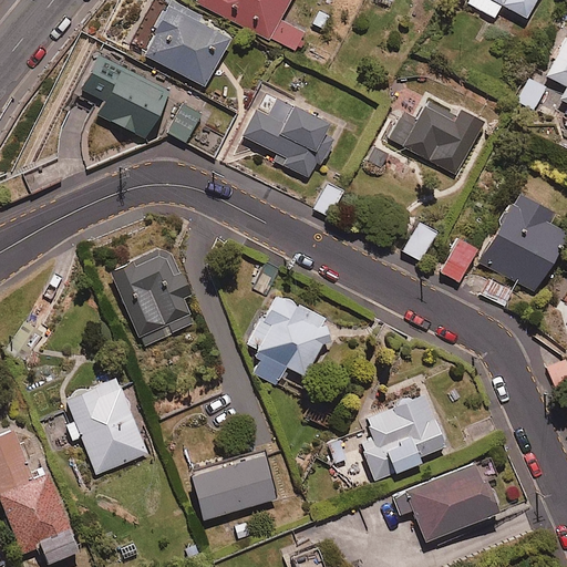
[(206,0),(268,37),(294,51),(303,33),(281,20),(292,0),(206,0)]
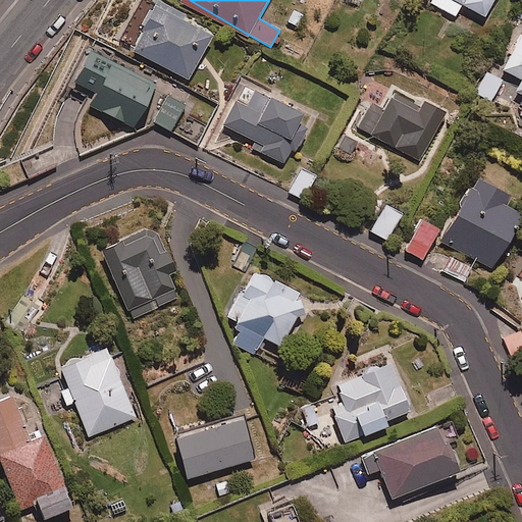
[(497,0),(433,0),(431,4),(456,17),(462,6),(485,19),(497,0)]
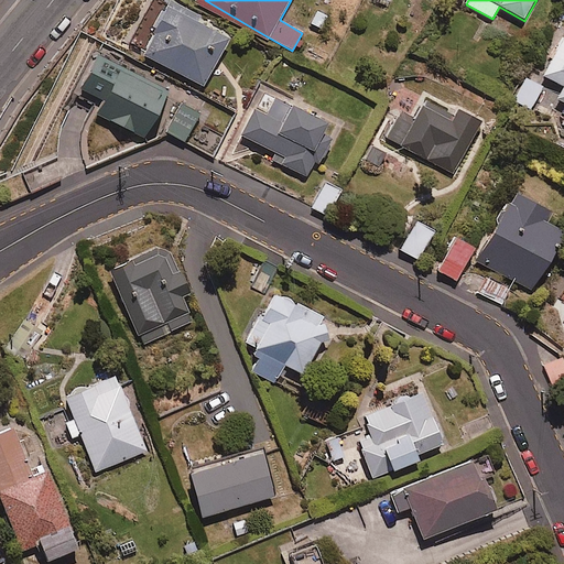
[(201,20),(169,2),(140,54),(204,88),(230,42),(197,24),(201,20)]
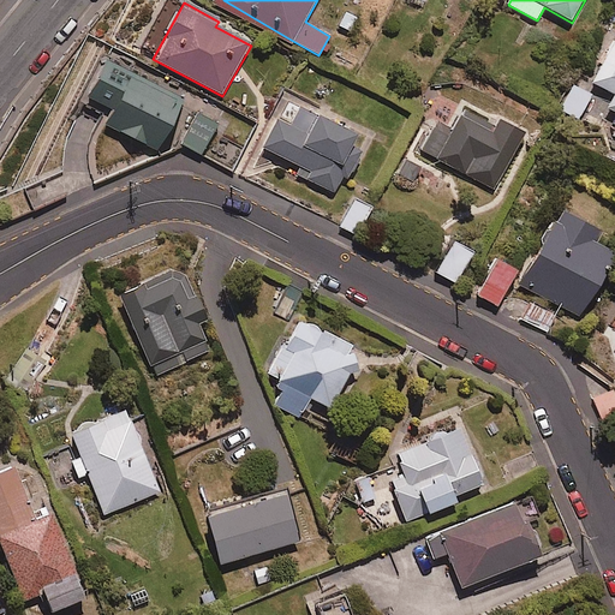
[(614,30),(610,28),(587,77),(610,88),(604,102),(614,107),(614,121),(610,132),(614,135),(614,30)]
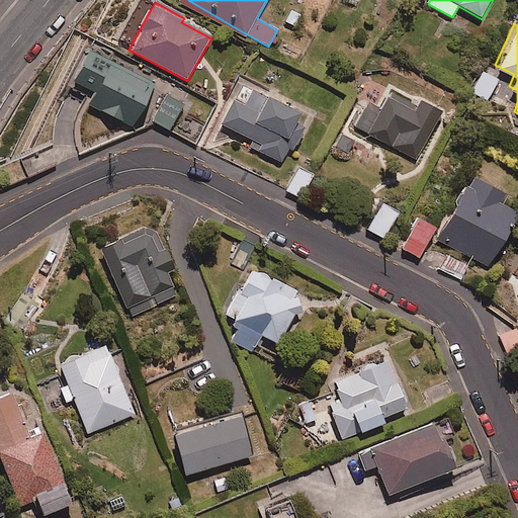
[(90,106),(134,130),(141,117),(170,134),(186,103),(93,53),(75,85),(96,96),(90,106)]
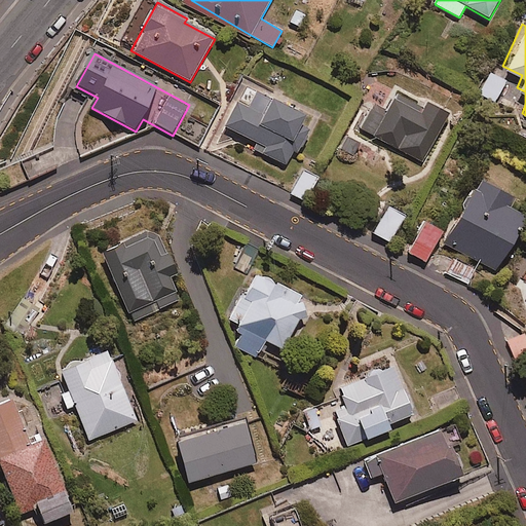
[(502,82),(489,76),(481,91),(495,99),(502,82)]
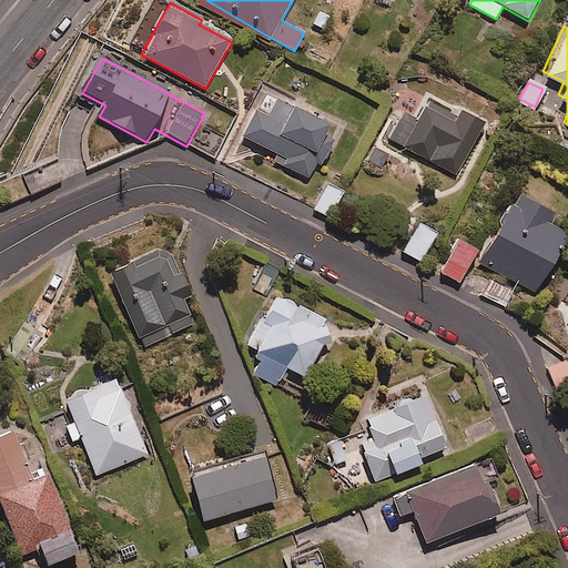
[(341,130),(277,101),(270,120),(256,113),(244,139),(283,158),(281,162),(318,179),(341,130)]
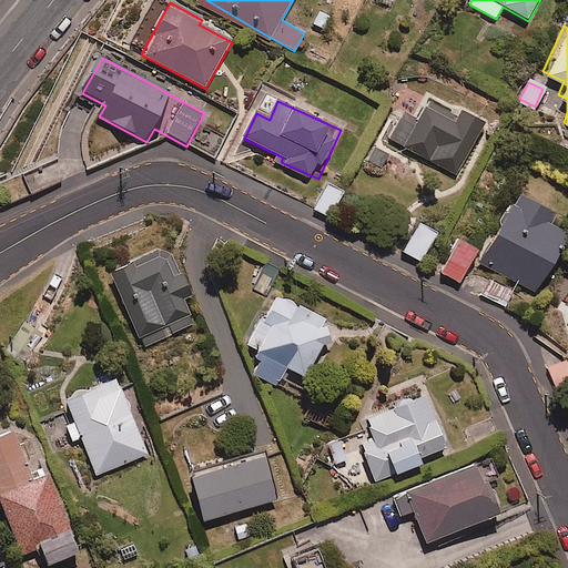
[(459,121),(429,105),(419,123),(404,114),(389,140),(458,178),(486,127),(463,114),(459,121)]
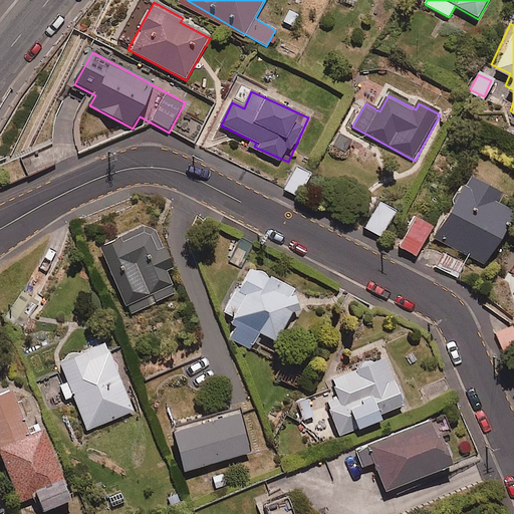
[(311,176),(298,169),(286,191),(299,198),(311,176)]
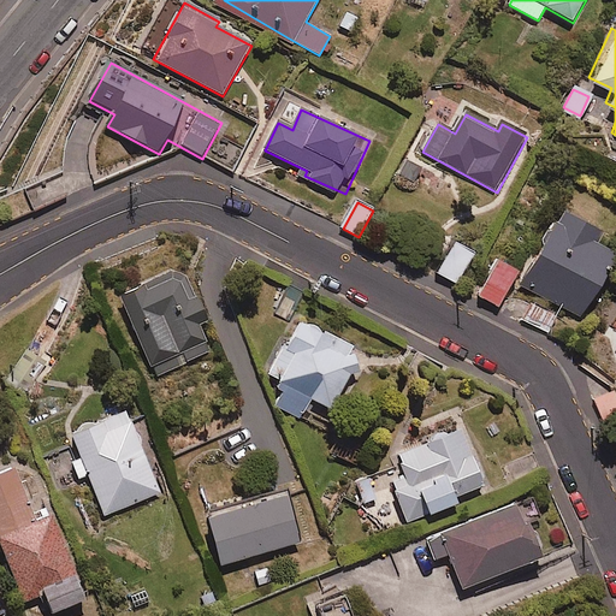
[(604,238),(566,215),(527,285),(586,318),(615,262),(615,259),(598,249),(604,238)]
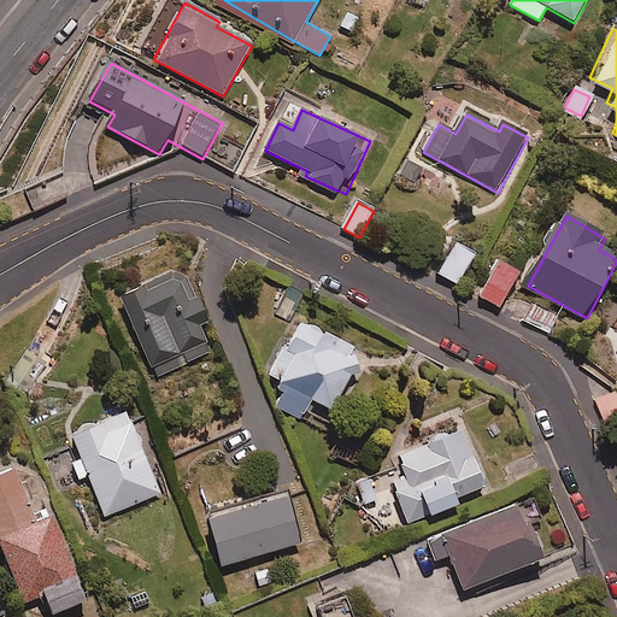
[(475,257),(457,245),(438,275),(457,286),(475,257)]
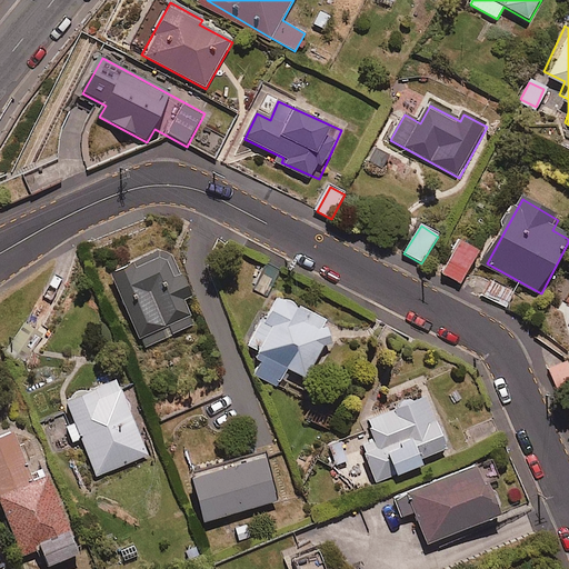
[(479,253),(461,243),(443,273),(461,285),(479,253)]
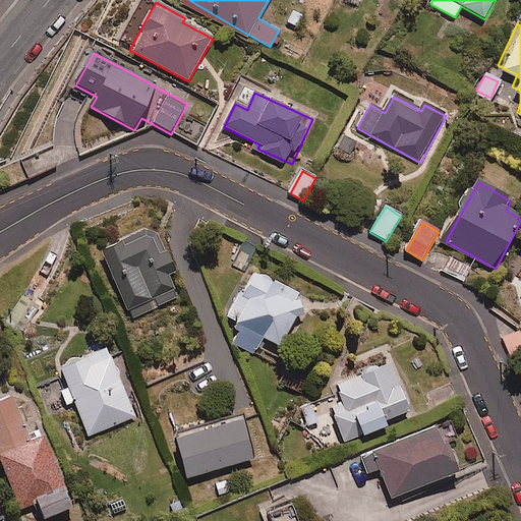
[(173,267),(153,224),(100,248),(130,313),(175,292),(165,270),(173,267)]
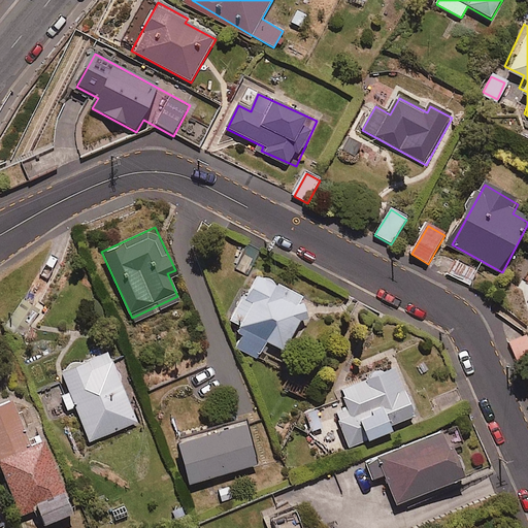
[(267,342),(285,353),(302,322),(308,322),(303,300),(259,274),(233,321),(244,328),(234,345),(257,359),(267,342)]
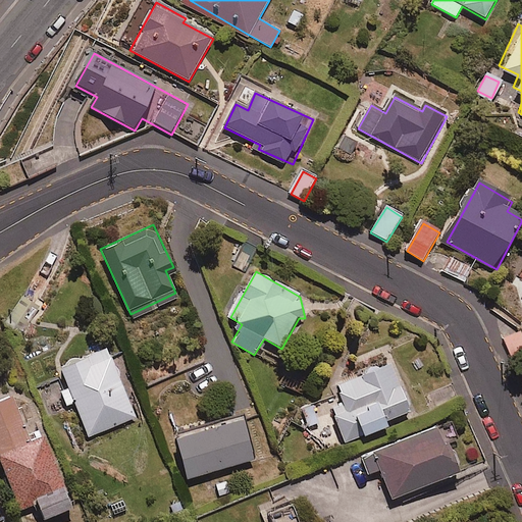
[(521,346),(521,336),(517,326),(500,334),(508,353),(521,346)]
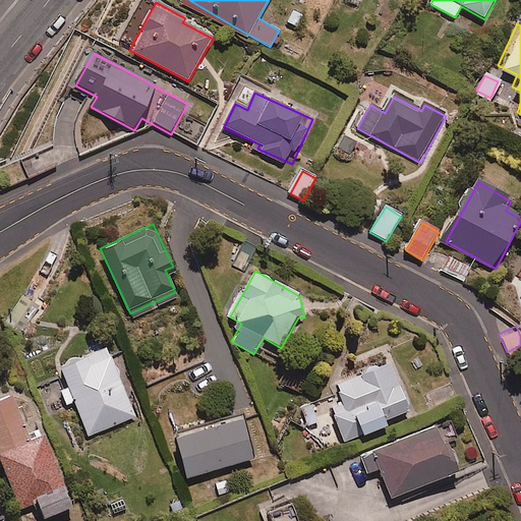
[(65,382),(58,385),(65,403),(72,400),(88,435),(134,414),(103,340),(56,360),(65,382)]
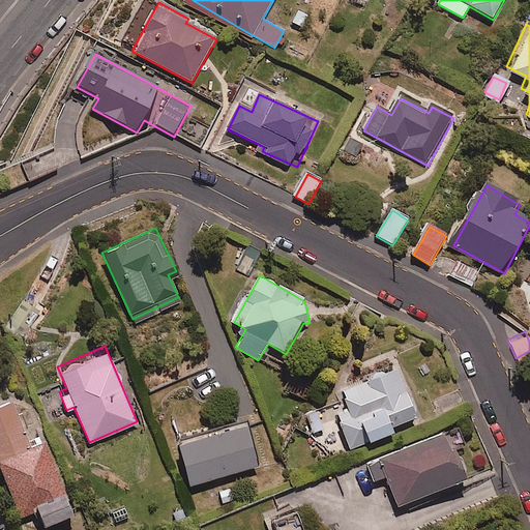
[(389,360),(337,385),(332,410),(349,444),(415,413),(389,360)]
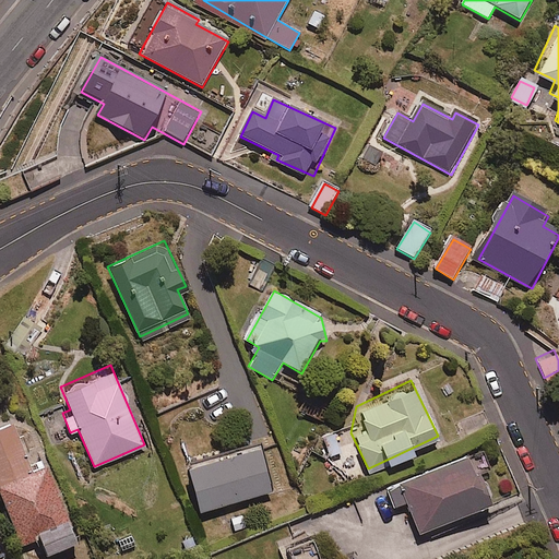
[(27,462),(8,414),(0,416),(0,499),(16,542),(34,534),(39,548),(72,535),(40,456),(27,462)]
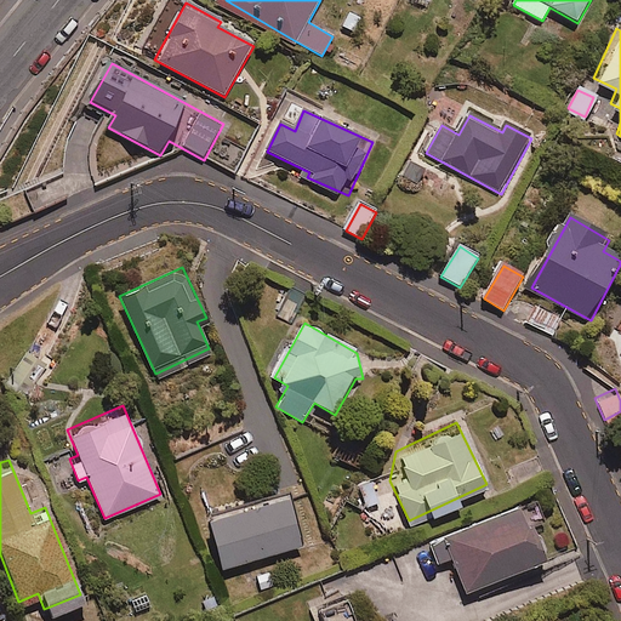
[(297,539),(281,489),(203,514),(218,564),(297,539)]
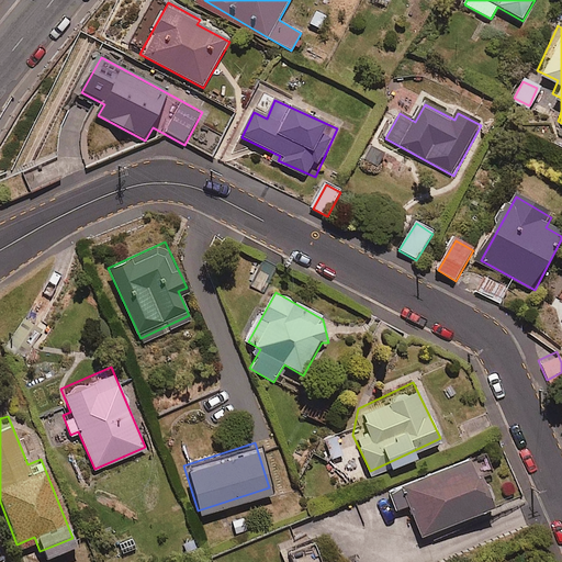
[(478,484),(464,457),(388,494),(397,516),(409,510),(423,540),(494,507),(482,482),(478,484)]
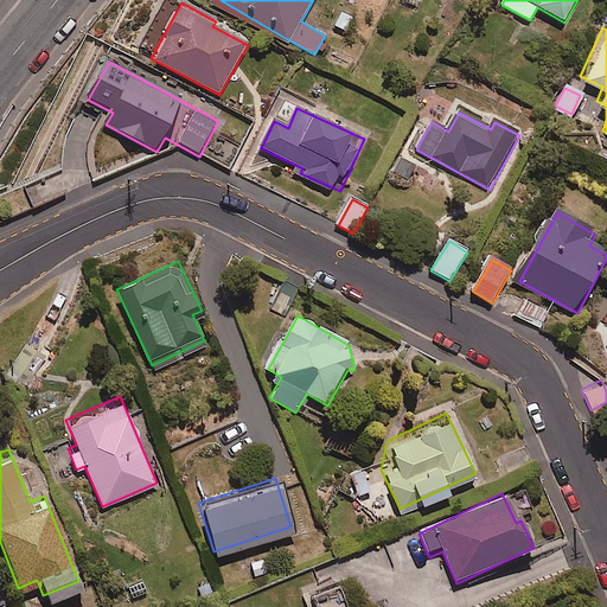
[(304,592),(311,606),(358,606),(355,599),(346,604),(334,579),(304,592)]
